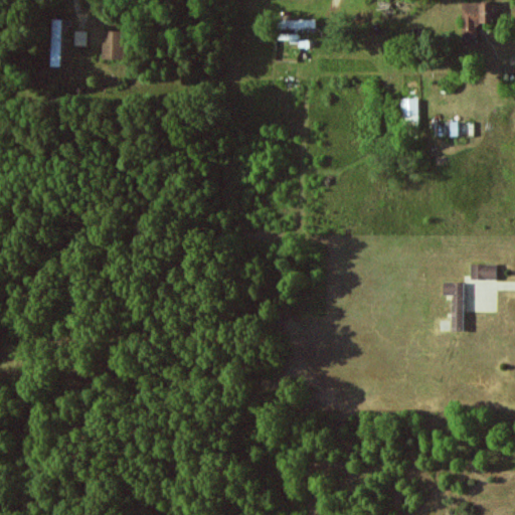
[(464,2),(465,34),(480,34),(480,23),(496,22),(496,1),(464,2)]
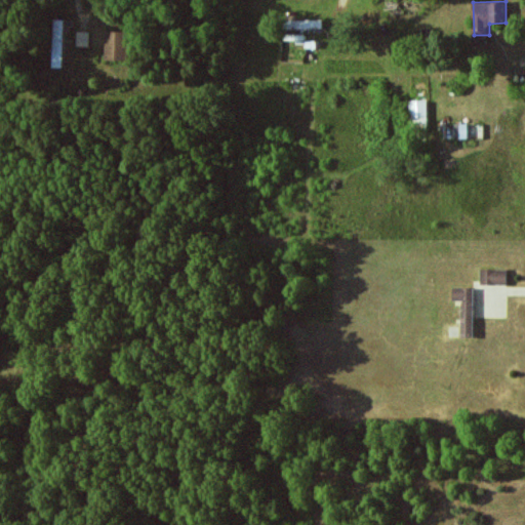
[(64,68),(65,18),(54,18),(53,68),(64,68)]
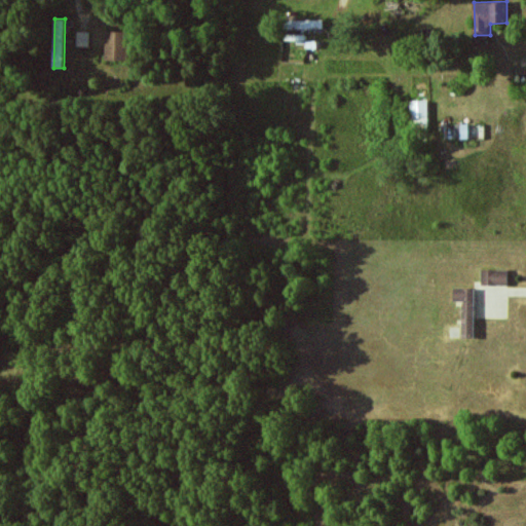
[(285,20),(285,39),(301,39),(301,29),(324,30),(324,21),(285,20)]
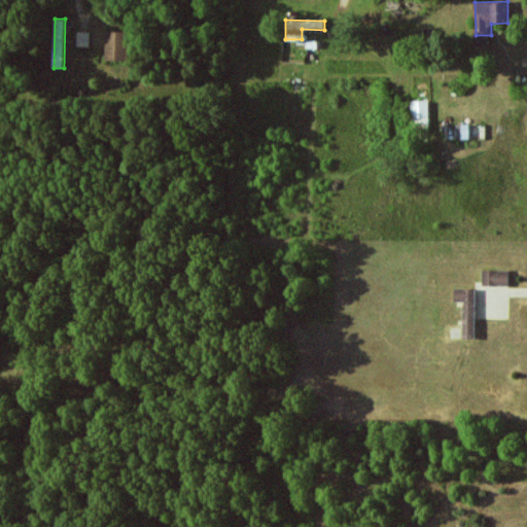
[(91,31),(78,31),(77,45),(90,46),(91,31)]
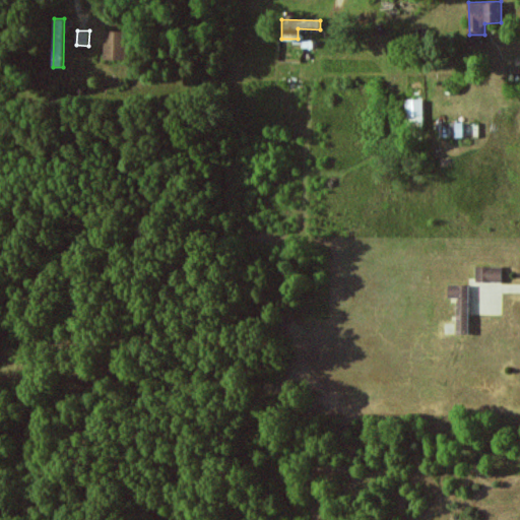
[(123,59),(124,30),(106,30),(105,59),(123,59)]
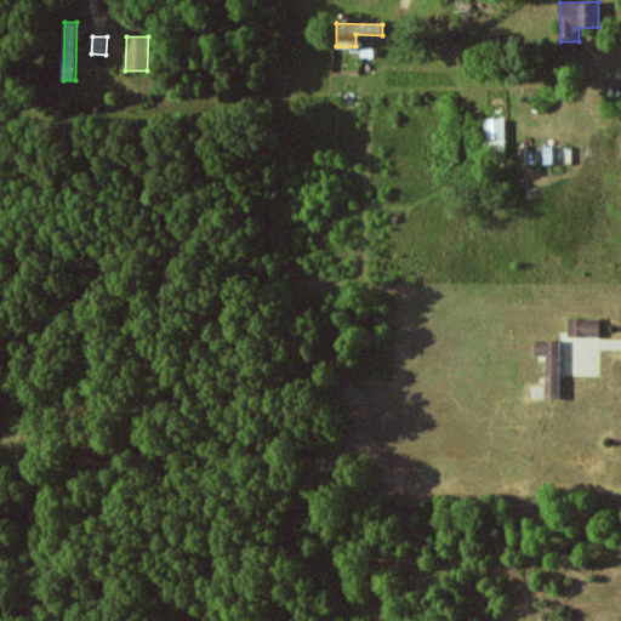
[(506,154),(506,119),(486,118),(485,153),(506,154)]
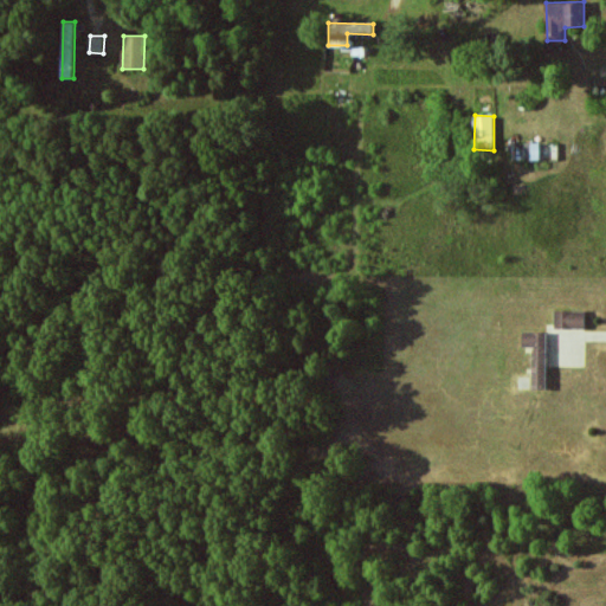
[(586,310),(555,310),(555,328),(586,328),(586,310)]
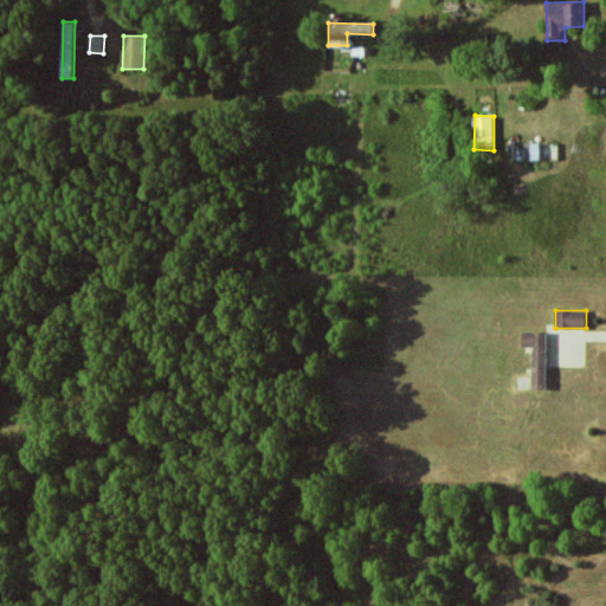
[(548,331),(524,330),(524,347),(534,347),(533,388),(547,388),(548,331)]
